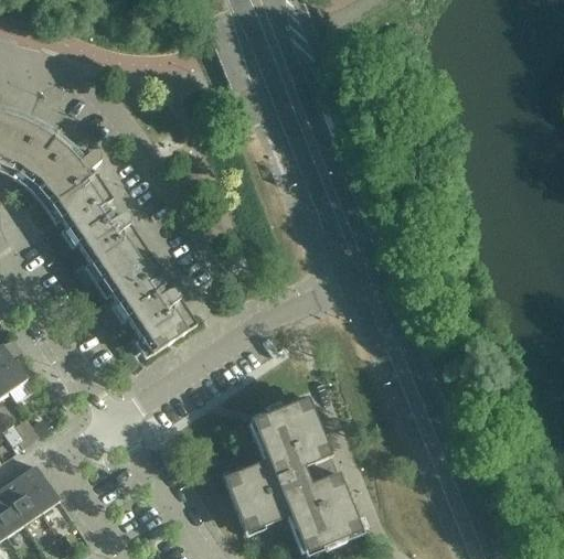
[(0,162),(14,170),(35,184),(67,149),(54,138),(39,128),(8,113),(0,111),(0,162)]
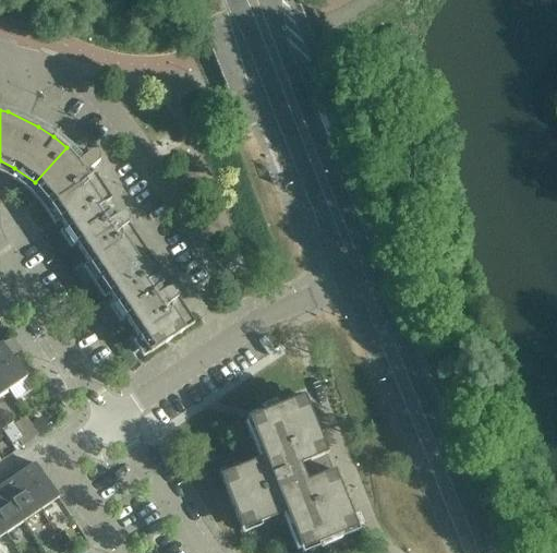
[(50,201),(92,166),(99,159),(99,158),(99,157),(100,156),(100,155),(99,154),(99,153),(99,152),(98,151),(97,151),(97,149),(96,149),(95,148),(93,148),(92,149),(91,148),(83,156),(76,148),(72,153),(67,147),(35,182),(50,201)]
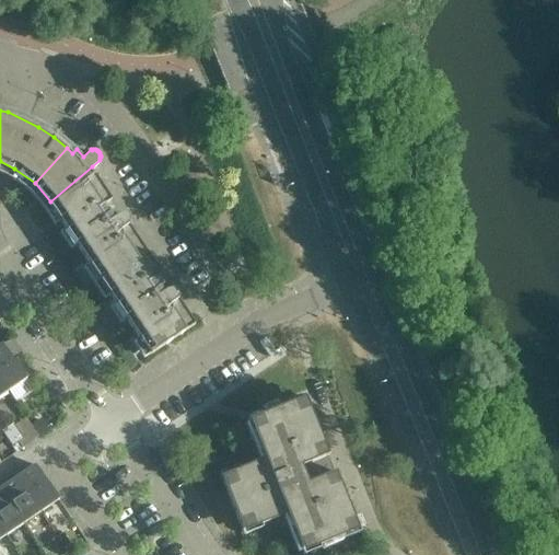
[(150,254),(128,221),(129,220),(129,219),(129,217),(129,216),(129,214),(128,212),(126,211),(125,211),(124,210),(121,211),(121,210),(114,216),(104,201),(112,196),(92,166),(50,201),(106,284),(150,254)]
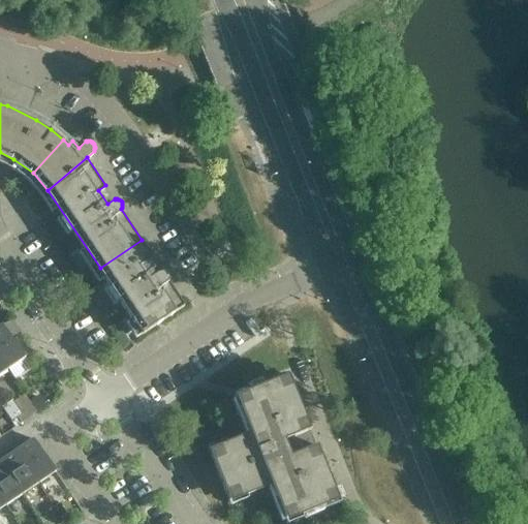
[(185,303),(168,278),(169,277),(169,276),(169,274),(169,273),(168,272),(168,271),(167,270),(166,270),(165,269),(163,269),(162,269),(161,269),(154,273),(146,260),(153,255),(142,240),(100,268),(143,331),(185,303)]
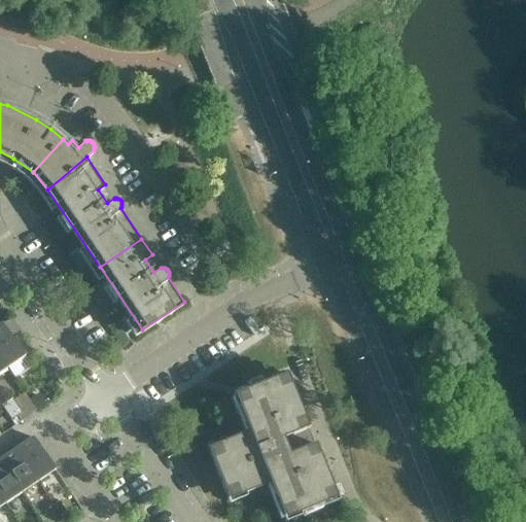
[(26,352),(12,332),(21,326),(12,314),(0,322),(0,350),(9,363),(26,352)]
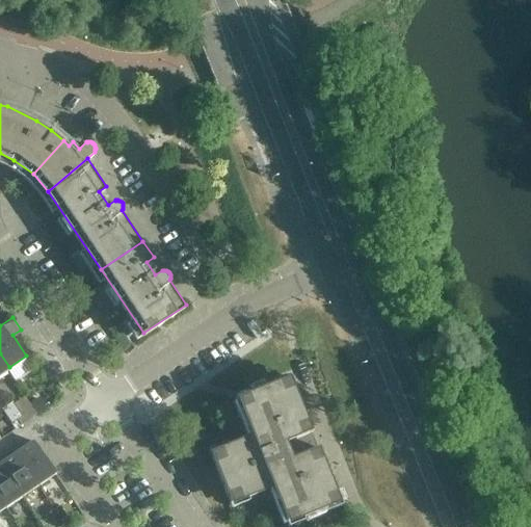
[(0,373),(9,367),(0,353),(0,373)]
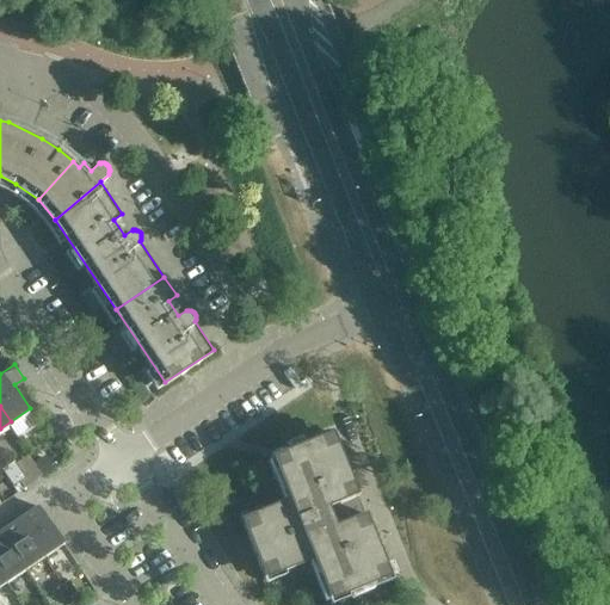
[(390,569),(367,510),(365,511),(358,493),(359,492),(333,428),(272,454),(290,495),(260,507),(262,511),(244,518),(265,572),(283,565),(285,568),(314,556),(330,594),(346,587),(349,591),(375,580),(374,576),(390,569)]
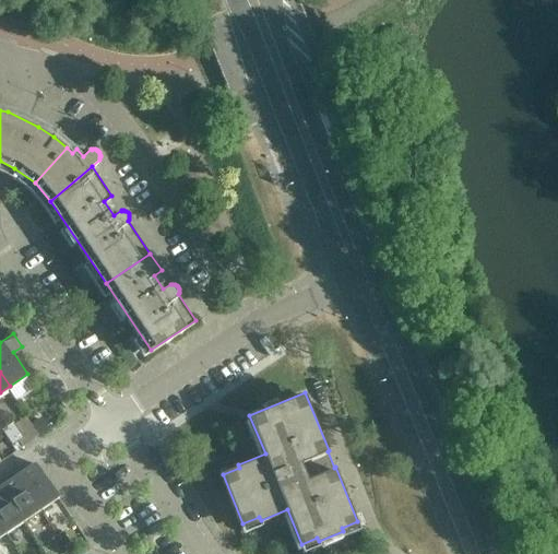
[(8,434),(20,425),(14,417),(2,426),(8,434)]
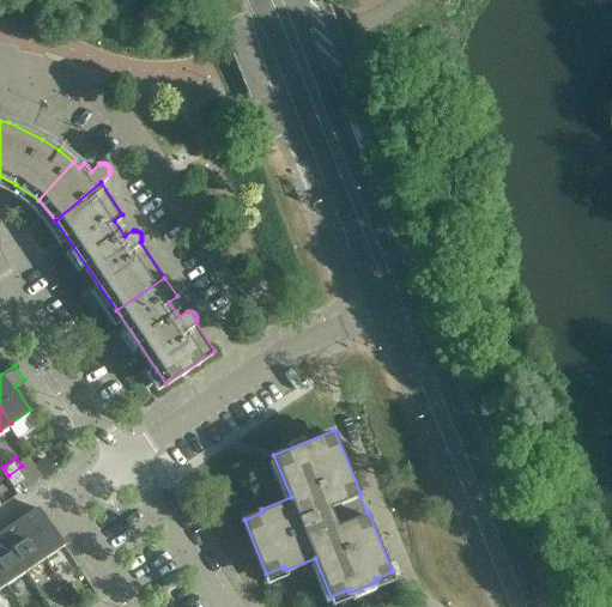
[(28,475),(22,466),(8,475),(14,484),(28,475)]
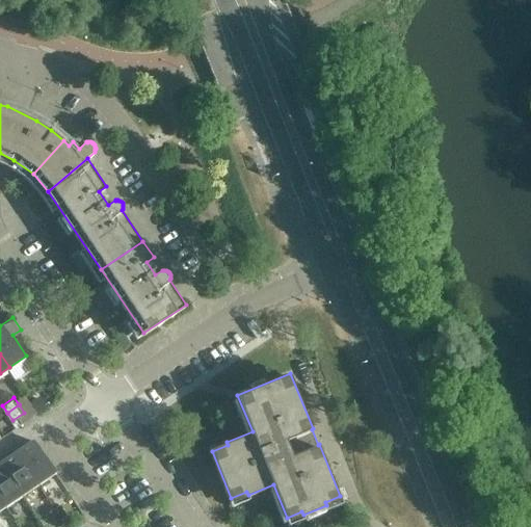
[(57,470),(34,438),(18,449),(40,482),(57,470)]
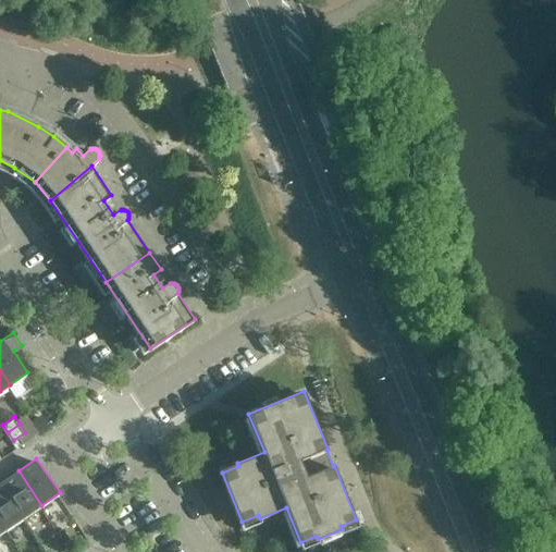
[(41,505),(19,470),(1,482),(24,516),(41,505)]
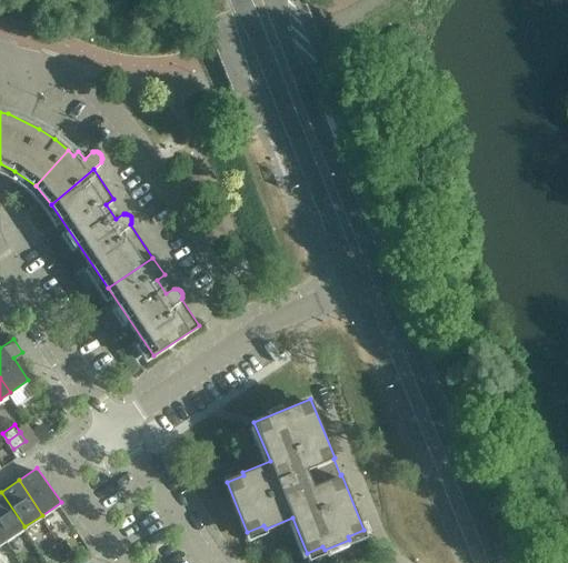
[(25,526),(1,492),(0,492),(0,528),(7,539),(25,526)]
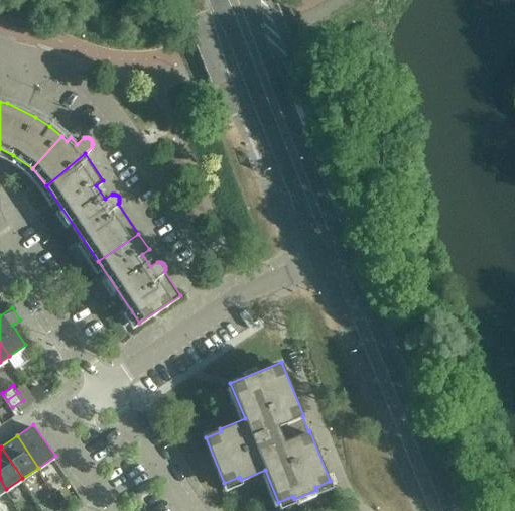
[(52,500),(63,493),(58,486),(48,493),(52,500)]
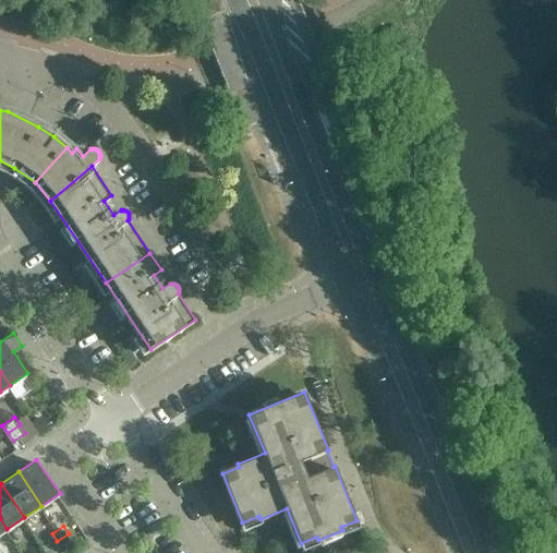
[(62,550),(74,541),(69,533),(57,541),(62,550)]
